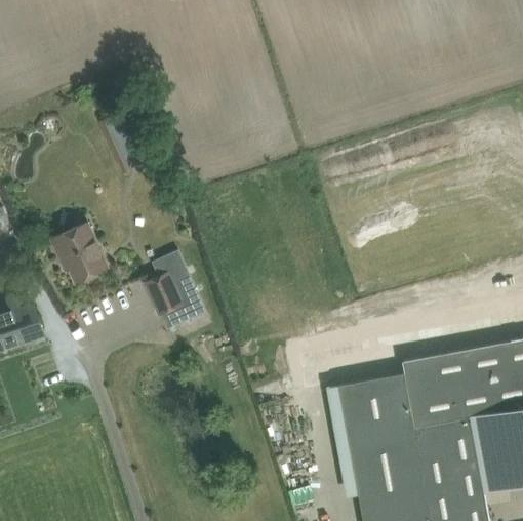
[(75,283),(106,270),(85,225),(50,241),(58,261),(64,257),(75,283)]
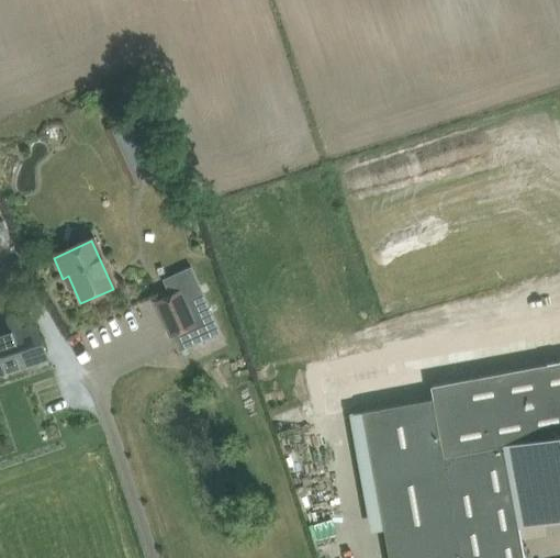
[(29,288),(18,263),(0,269),(0,288),(4,298),(29,288)]
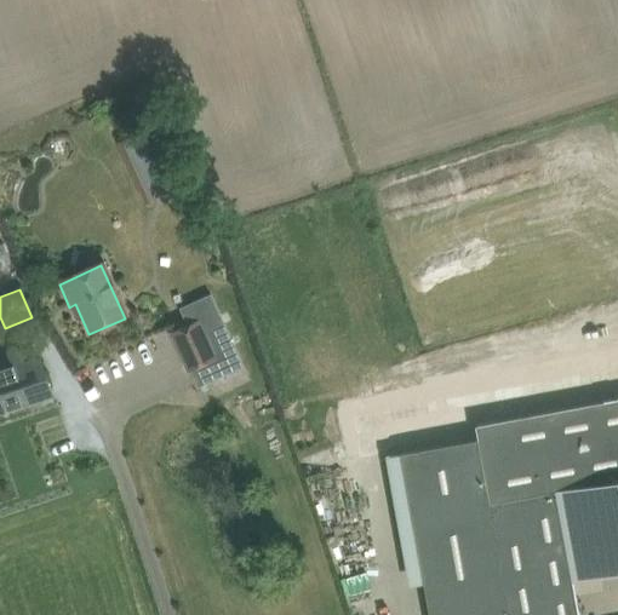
[(198,323),(169,337),(187,374),(213,362),(221,378),(241,368),(209,297),(190,305),(198,323)]
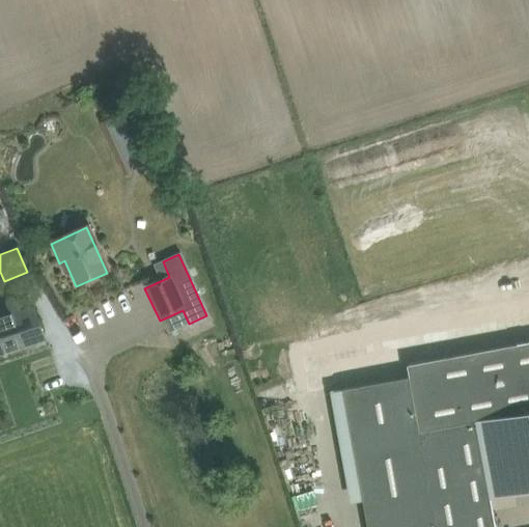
[(10,308),(0,311),(0,353),(44,339),(36,320),(34,311),(15,319),(10,308)]
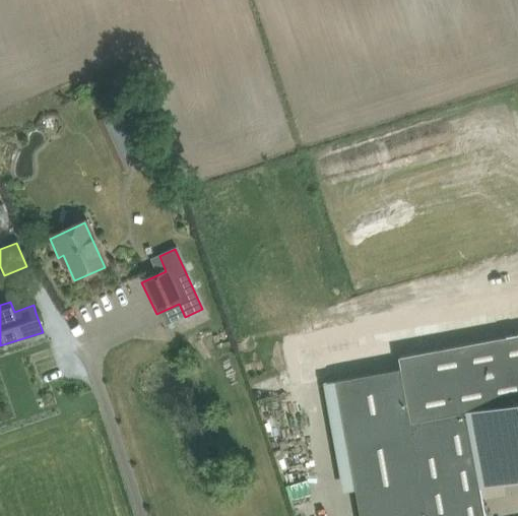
[(398,371),(333,382),(358,515),(483,515),(477,477),(517,469),(517,335),(427,352),(398,359),(396,359),(398,371)]
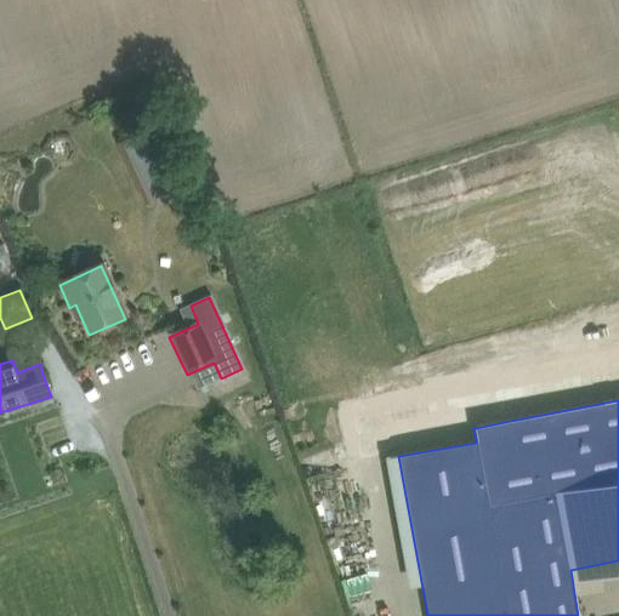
[(506,404),(472,410),(476,428),(510,421),(506,404)]
